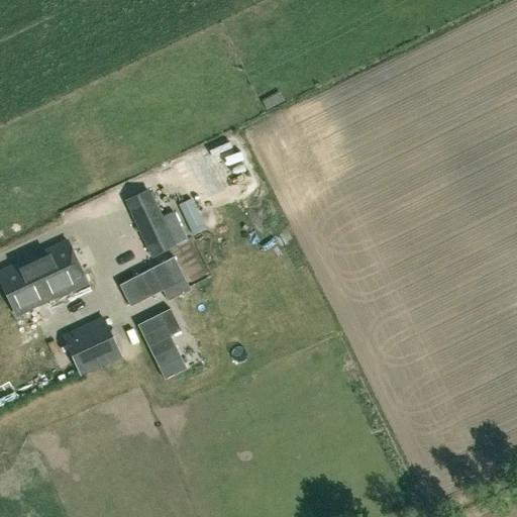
[(152,259),(177,245),(148,188),(125,200),(152,259)]
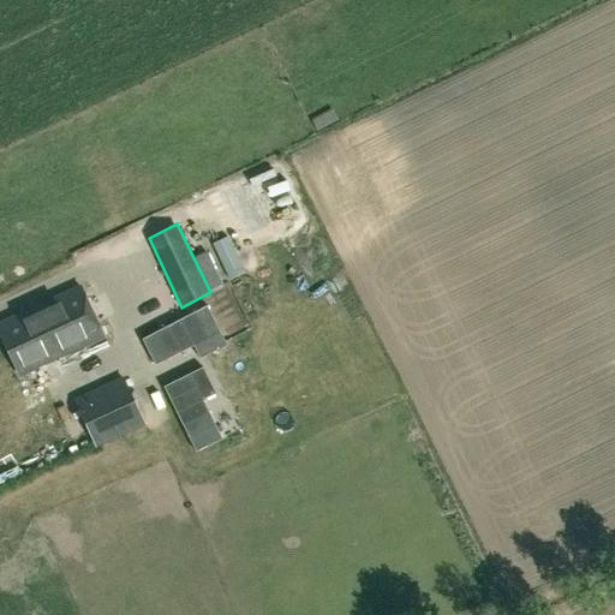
[(228,237),(213,244),(230,280),(245,273),(228,237)]
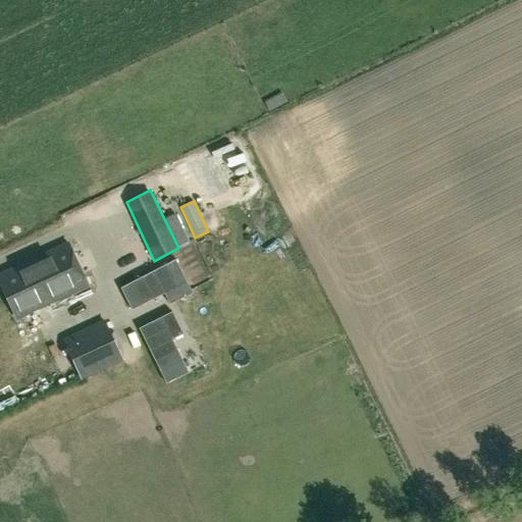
[(0,285),(15,320),(90,286),(68,241),(0,271),(0,285)]
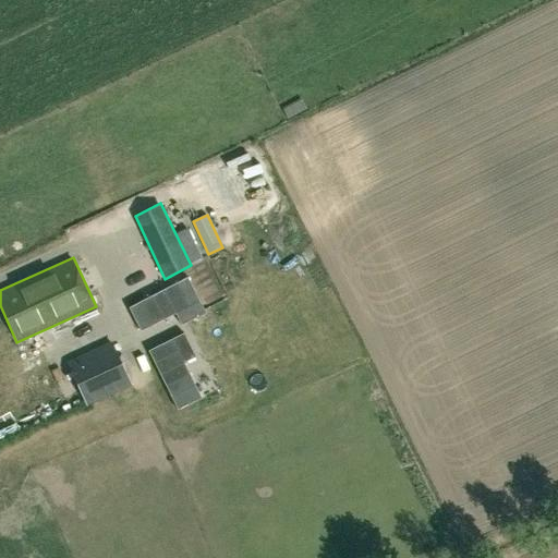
[(141,331),(176,313),(182,326),(206,313),(186,277),(129,307),(141,331)]
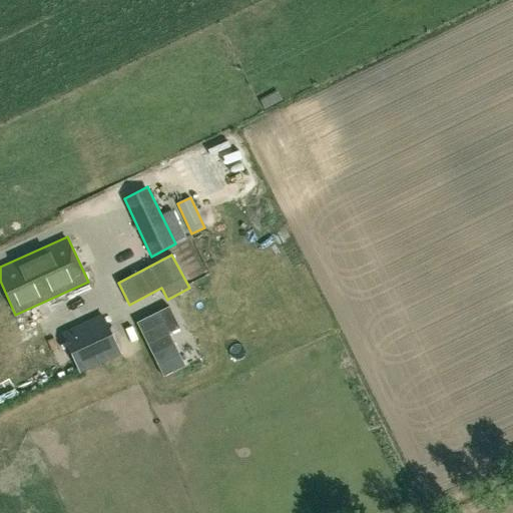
[(169,306),(136,323),(163,377),(186,365),(170,333),(180,328),(169,306)]
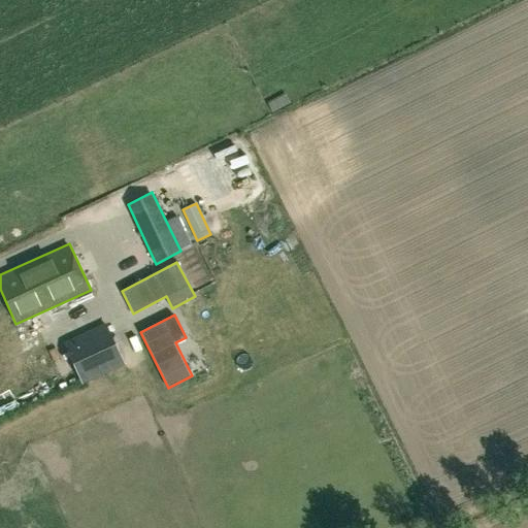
[(83,385),(125,364),(106,324),(63,342),(83,385)]
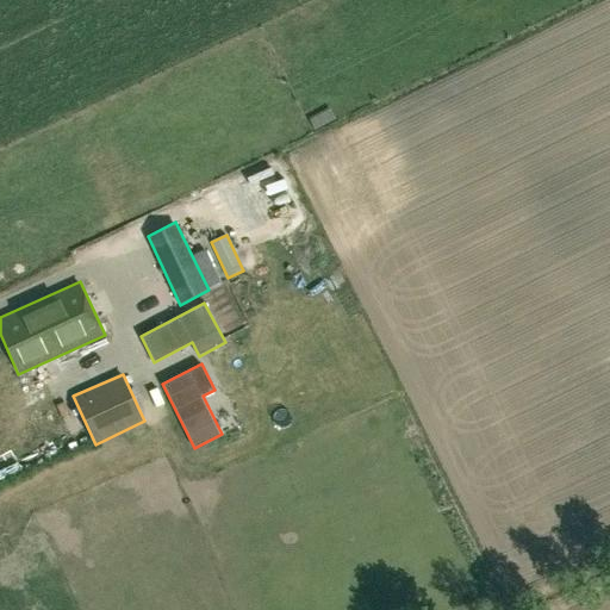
All buildings are outlined.
